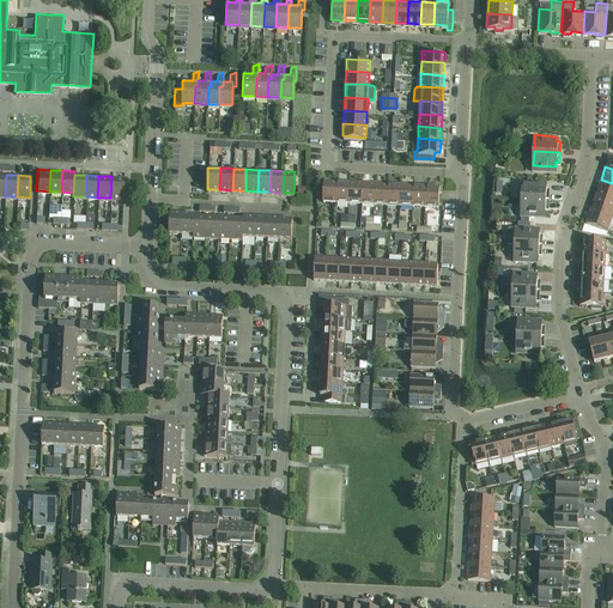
[(111,176),(110,198),(122,199),(123,177),(111,176)]
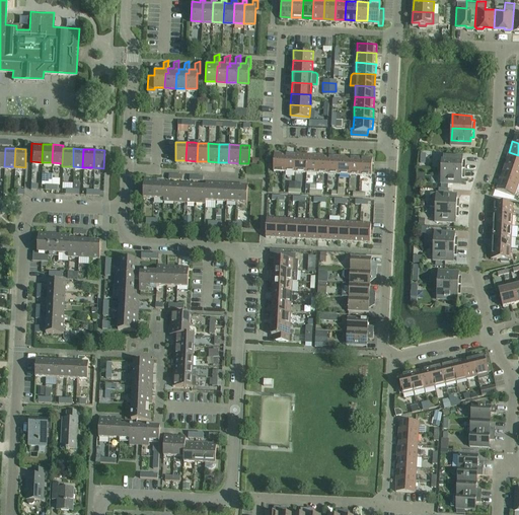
[(272,168),(285,168),(285,150),(273,149),(272,168)]
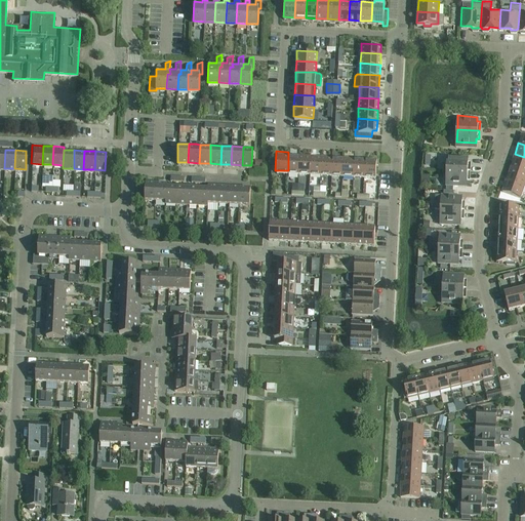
[(288,152),(288,170),(298,171),(299,153),(288,152)]
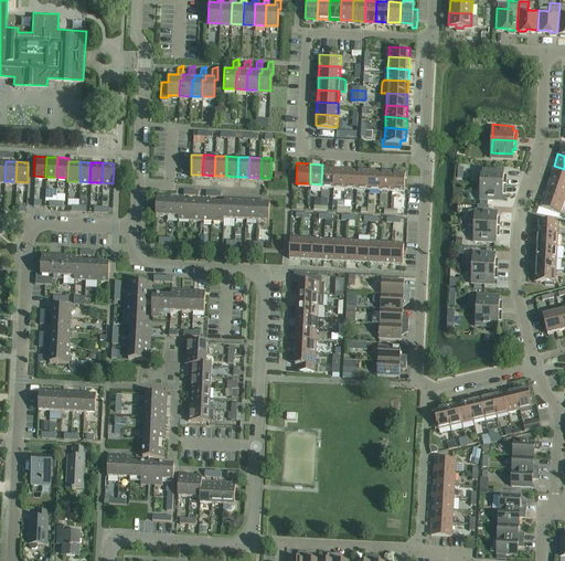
[(322,165),(321,184),(332,184),(333,165),(322,165)]
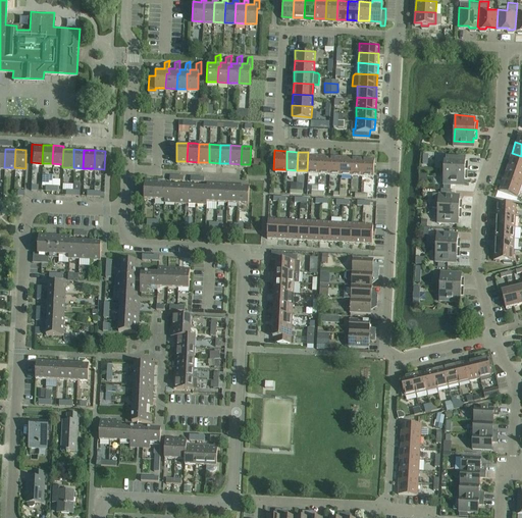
[(308,152),(307,170),(318,171),(319,153),(308,152)]
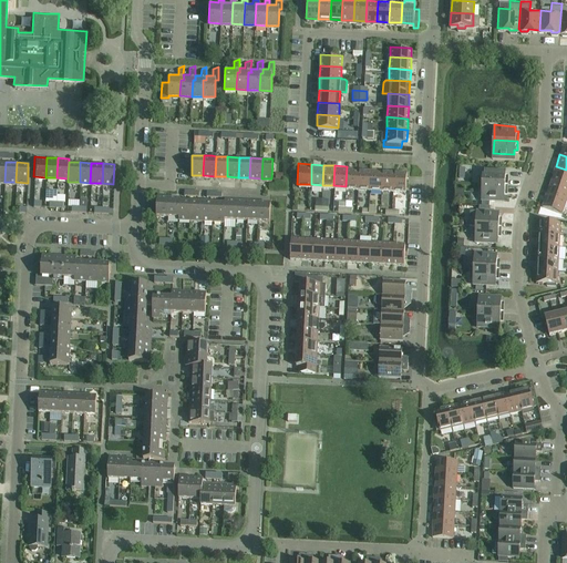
[(483,165),(482,181),(507,182),(508,175),(504,175),(505,166),(483,165)]
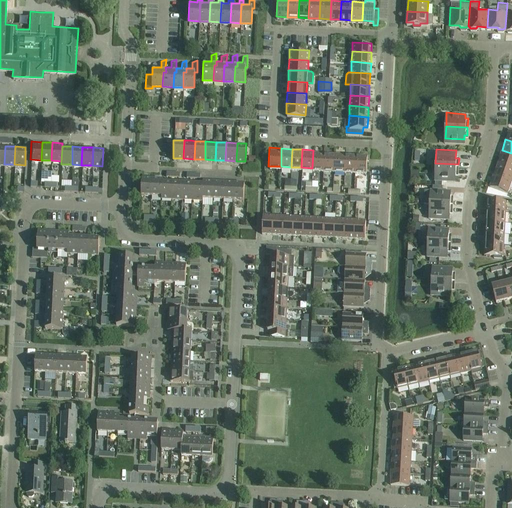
[(313,150),(312,168),(323,168),(324,150),(313,150)]
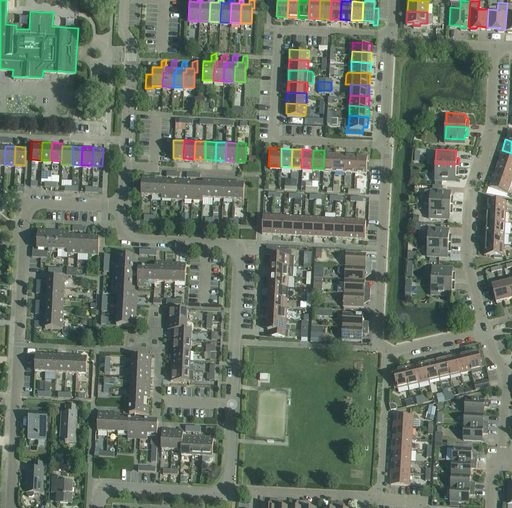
[(324,150),(323,168),(334,169),(335,151),(324,150)]
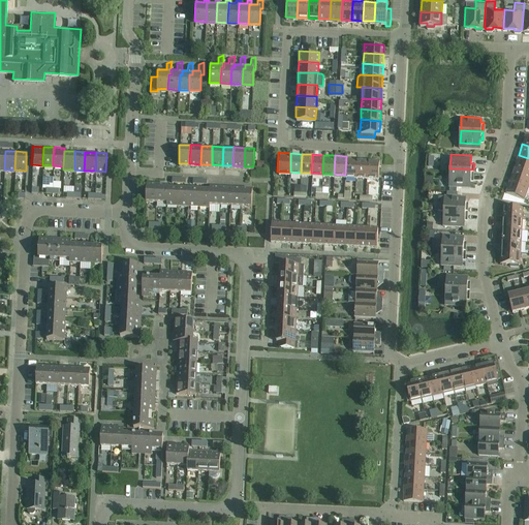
[(528,158),(519,155),(515,166),(528,171),(528,158)]
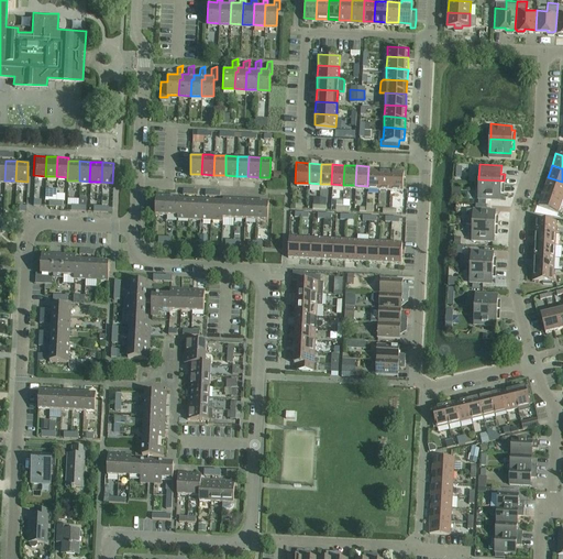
[(368,166),(367,186),(378,187),(379,166),(368,166)]
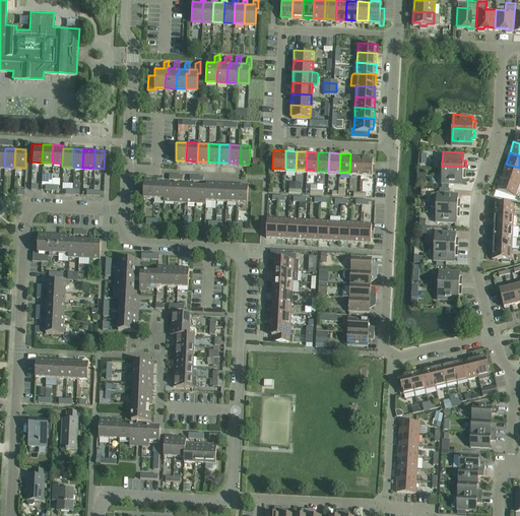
[(350,153),(349,173),(361,173),(362,154),(350,153)]
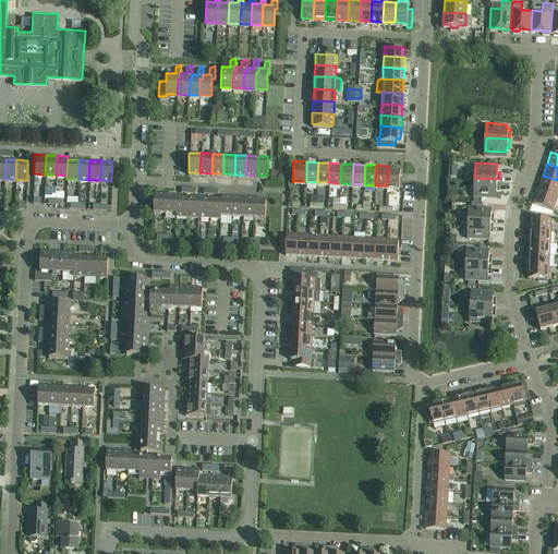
[(388,166),(387,185),(399,187),(400,166),(388,166)]
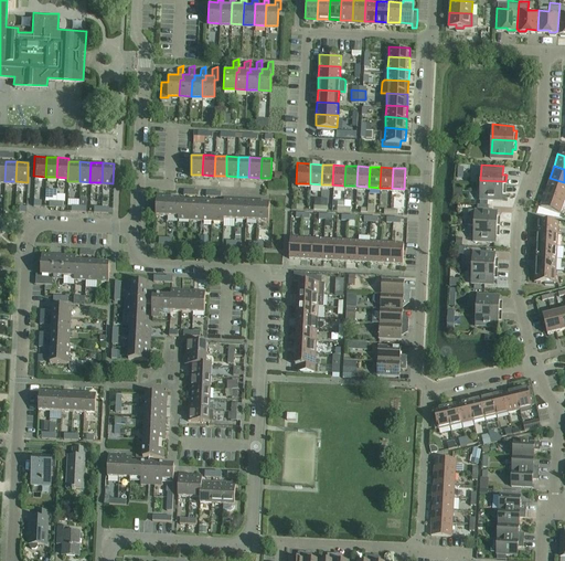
[(564,182),(550,178),(545,190),(564,197),(564,194),(564,182)]
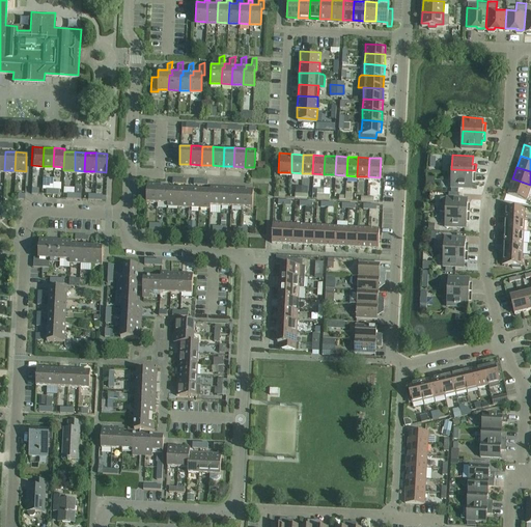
[(475,177),(475,170),(451,169),(451,184),(471,185),(472,176),(475,177)]
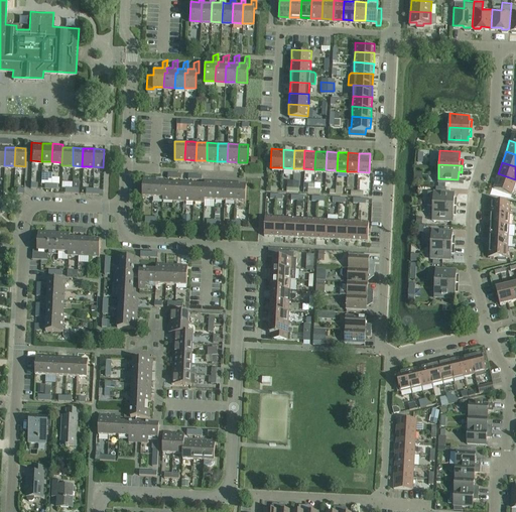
[(512,190),(515,179),(498,173),(494,184),(512,190)]
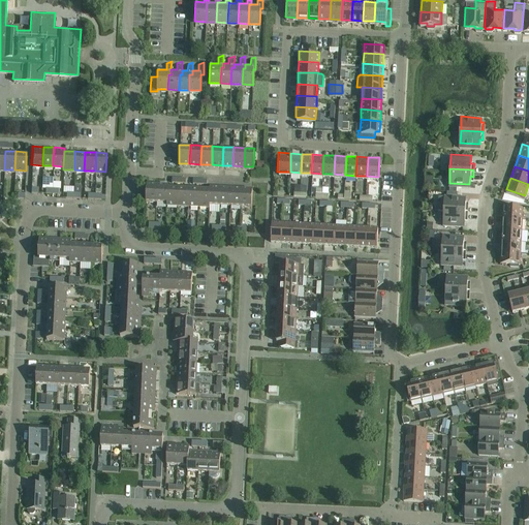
[(145,199),(156,199),(157,181),(146,181),(145,199)]
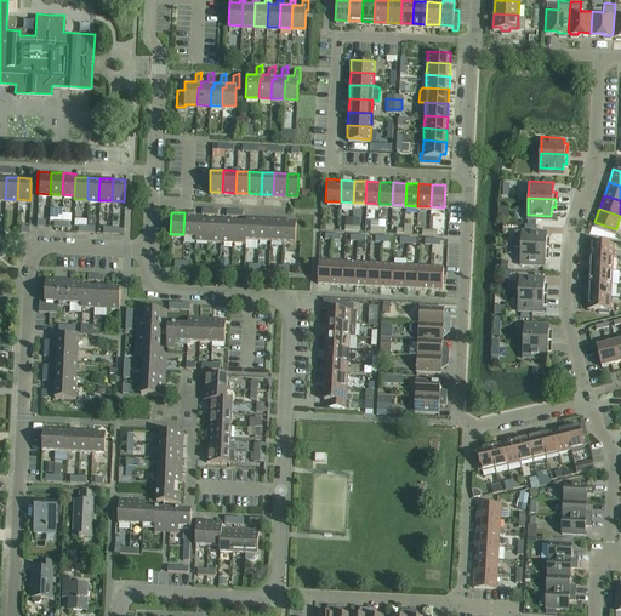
[(184,212),(183,234),(195,235),(197,216),(197,214),(184,212)]
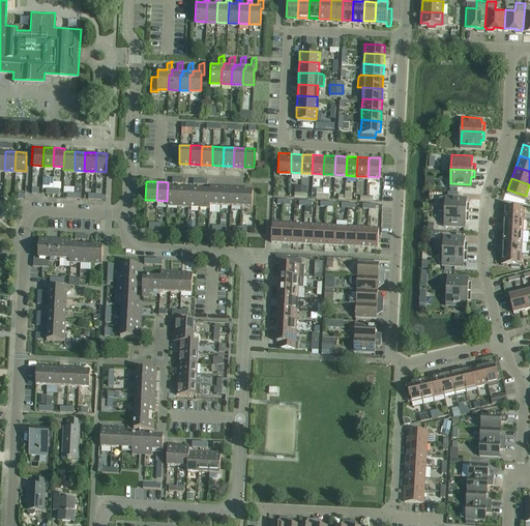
[(210,187),(209,203),(221,204),(221,184),(210,184),(210,187)]
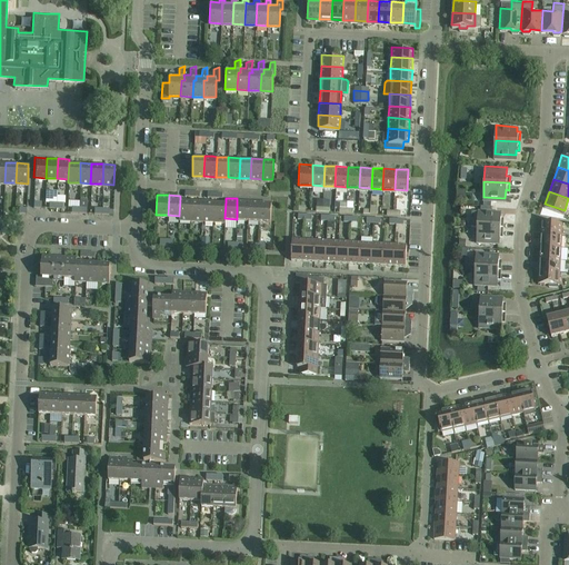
[(237,198),(237,219),(248,219),(249,199),(237,198)]
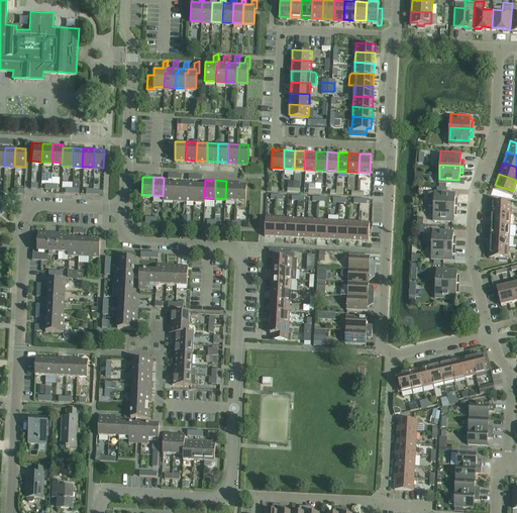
[(164,181),(163,196),(163,199),(174,199),(175,181),(164,181)]
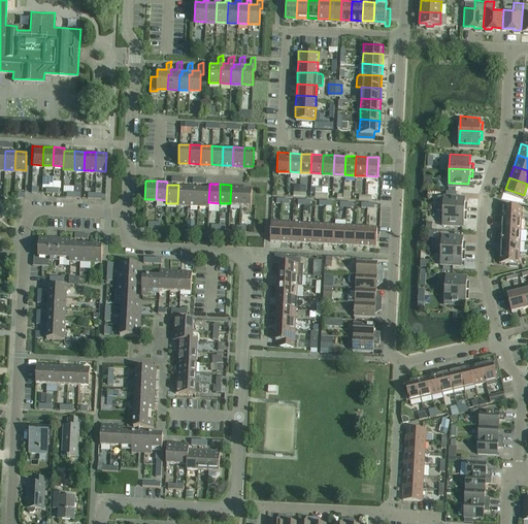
[(178,185),(177,203),(188,204),(189,186),(178,185)]
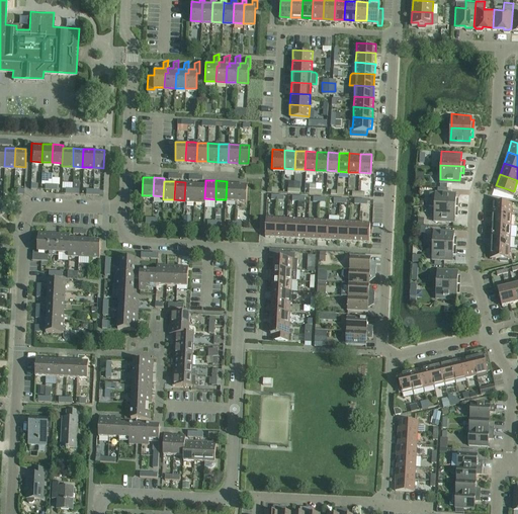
[(227,181),(226,199),(236,199),(237,181),(227,181)]
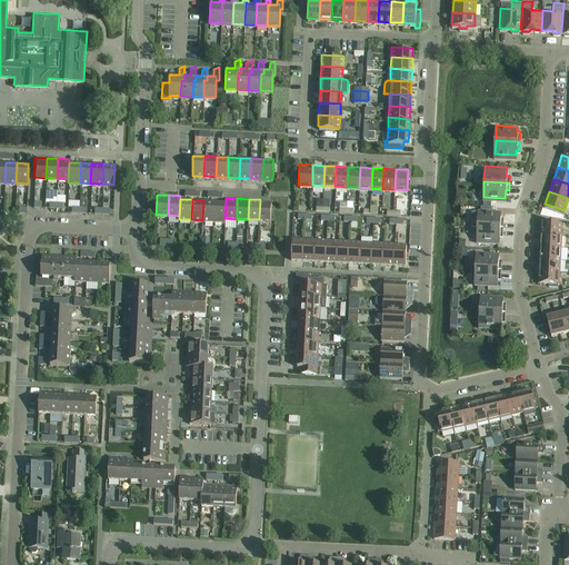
[(260,199),(259,219),(270,220),(271,200),(260,199)]
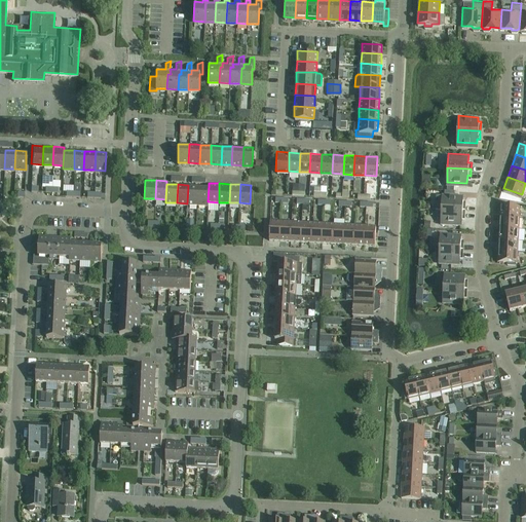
[(188,185),(187,203),(187,209),(190,210),(190,208),(190,203),(198,203),(199,185),(188,185)]
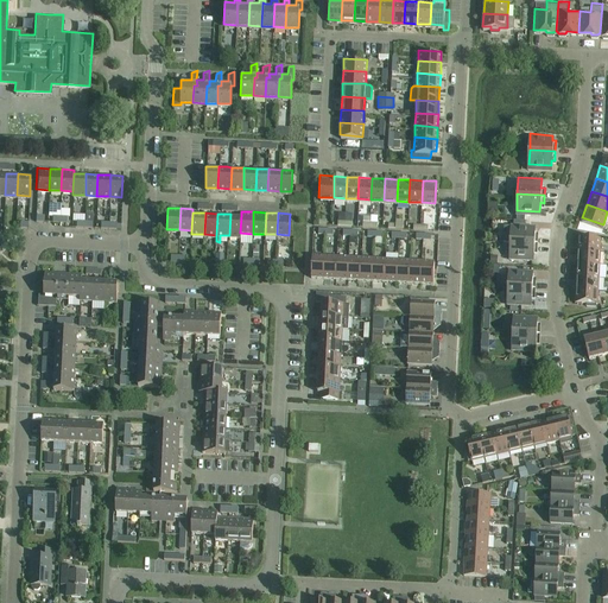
[(230,214),(229,235),(240,236),(240,233),(241,215),(230,214)]
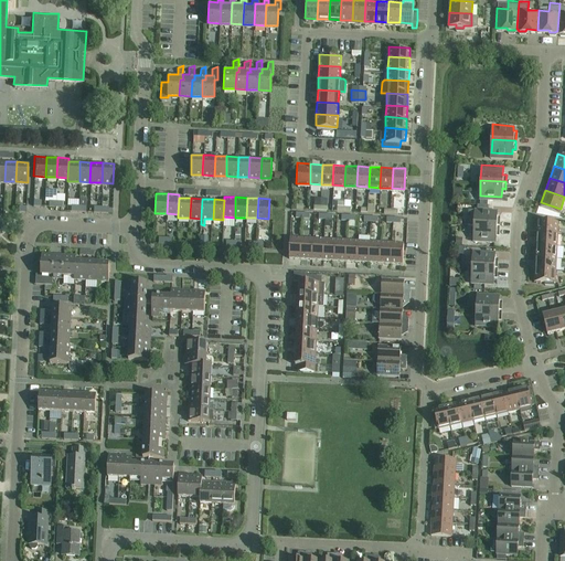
[(468,222),(475,222),(500,223),(500,217),(497,217),(497,208),(488,207),(488,202),(477,201),(477,207),(475,207),(475,208),(468,208),(468,222)]
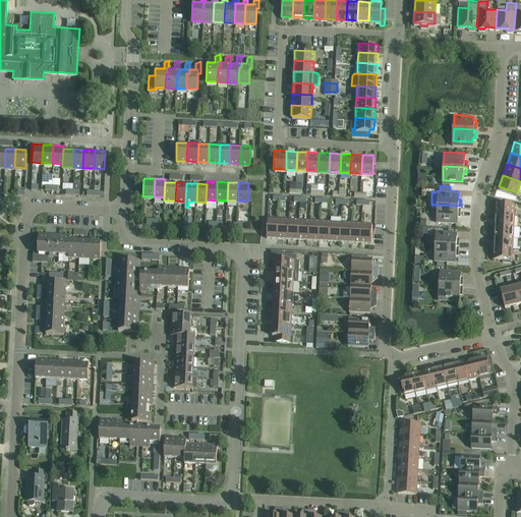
[(496,200),(495,211),(514,212),(515,202),(496,200)]
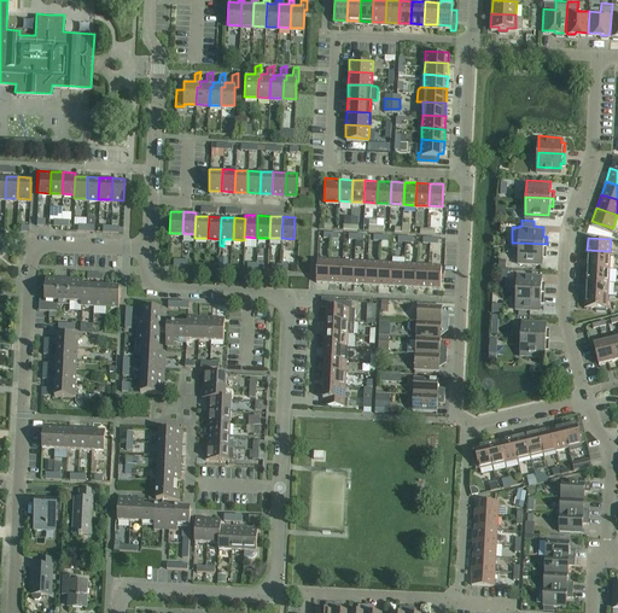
[(546,251),(547,244),(519,243),(518,260),(542,261),(542,251),(546,251)]
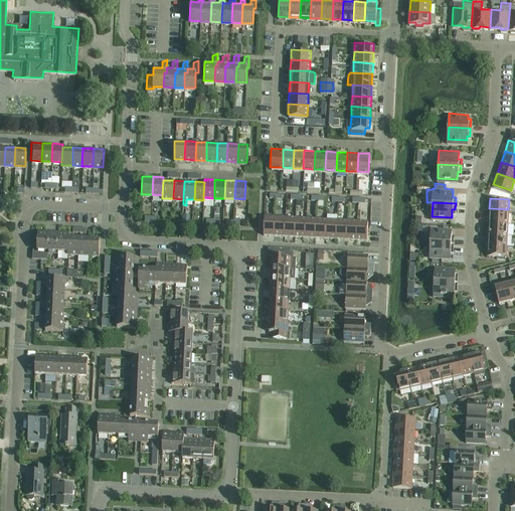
[(489,208),(489,220),(508,221),(508,209),(489,208)]
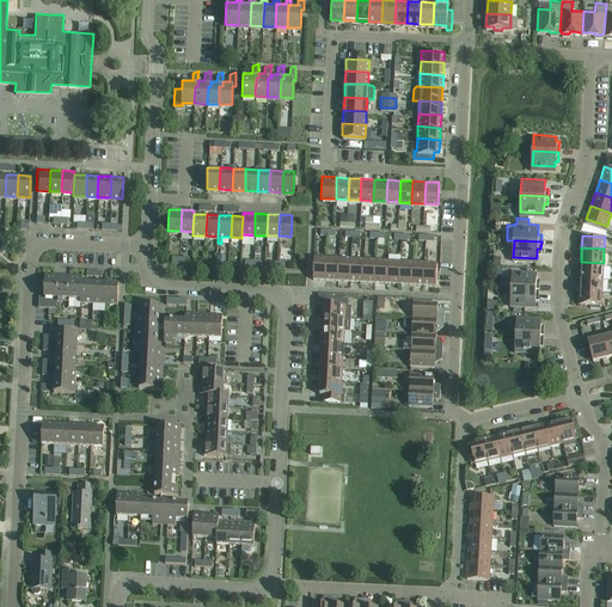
[(313,253),(312,277),(324,277),(325,277),(326,255),(313,253)]
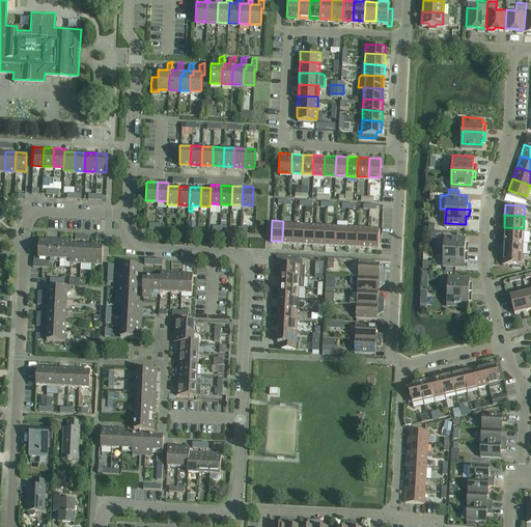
[(283,221),(282,241),(292,242),(294,242),(295,221),(292,221),(283,221)]
